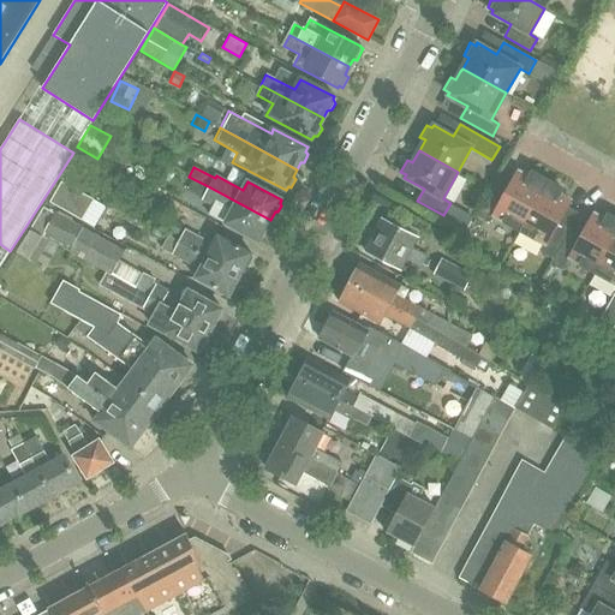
[(518,171),(514,177),(505,196),(493,190),(478,215),(490,222),(494,215),(520,231),(548,181),(532,173),(530,178),(518,171)]
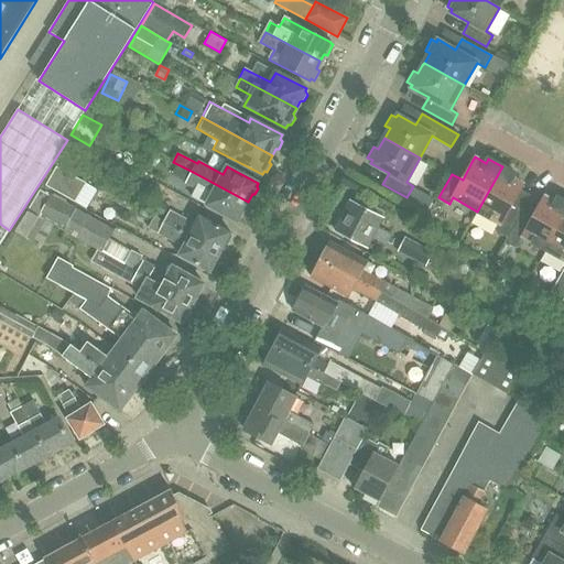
[(248,202),(193,172),(173,162),(172,161),(167,170),(187,181),(187,183),(212,195),(206,206),(237,223),(240,218),(242,218),(246,213),(243,209),(248,202)]
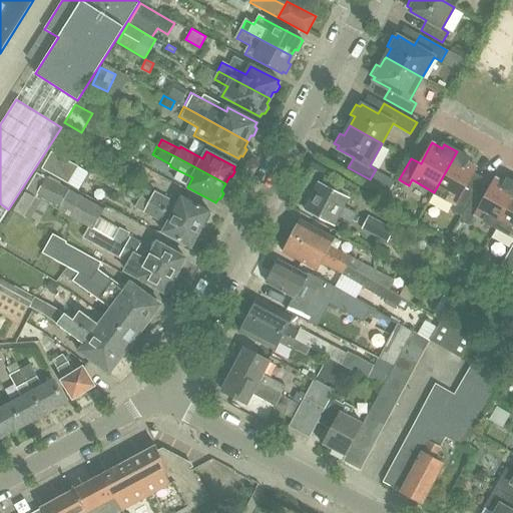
[(52,148),(40,168),(68,185),(80,165),(52,148)]
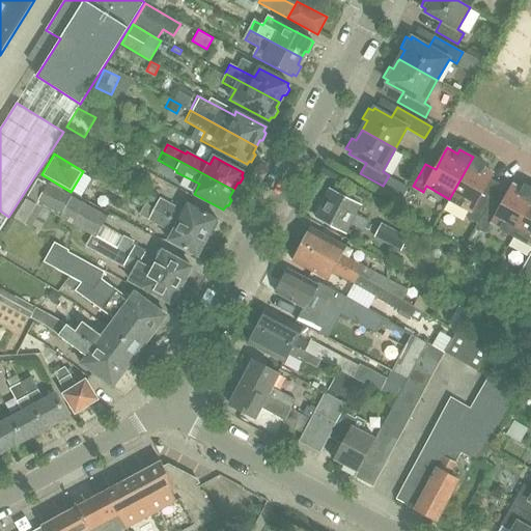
[(473,157),(449,199),(470,211),(467,217),(478,223),(491,200),(480,195),(493,173),(482,168),(485,163),(473,157)]
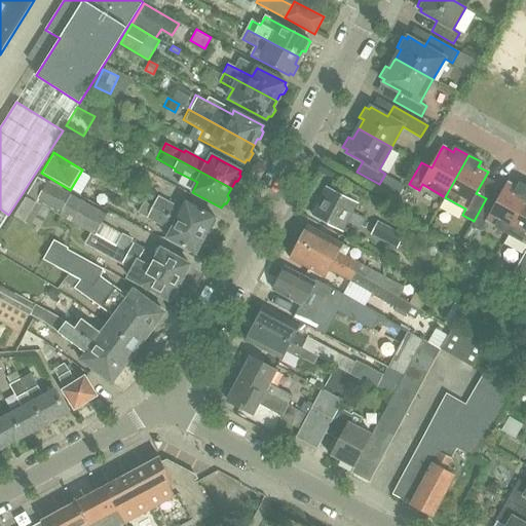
[(71,197),(47,184),(37,179),(27,196),(26,196),(26,197),(41,205),(96,235),(107,216),(71,196),(71,197)]
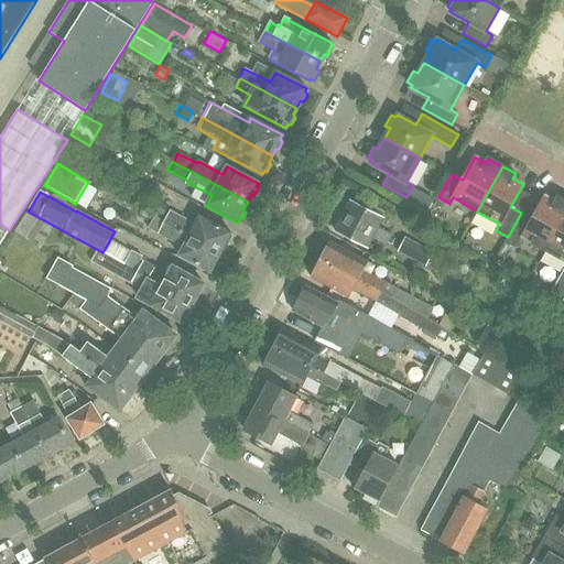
[(532,219),(521,213),(508,237),(505,241),(516,248),(522,236),(548,250),(563,219),(563,201),(557,197),(555,202),(544,196),(532,219)]
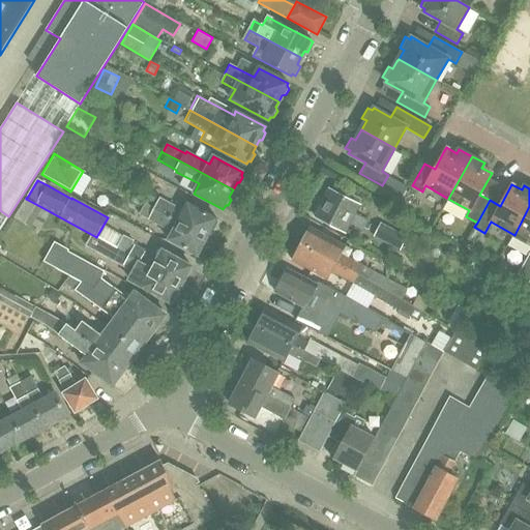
[(139,196),(152,203),(157,194),(144,186),(139,196)]
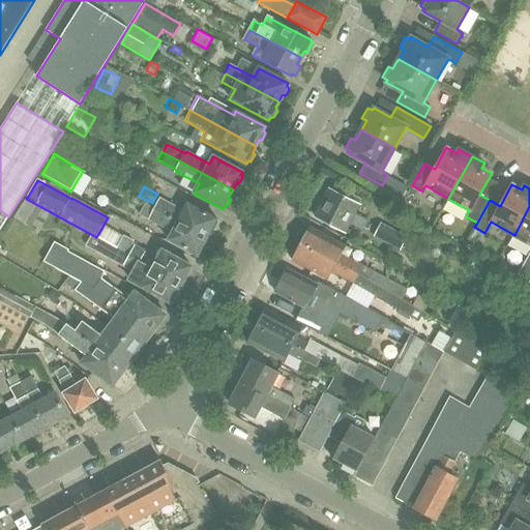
[(356,213),(360,204),(330,188),(316,216),(347,232),(351,223),(364,230),(365,227),(369,229),(371,225),(367,224),(369,221),(356,213)]
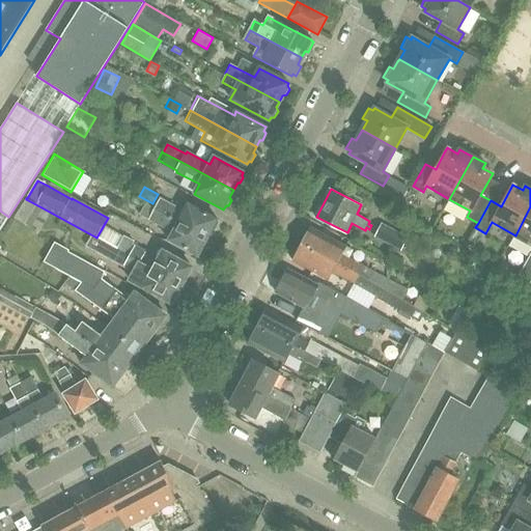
[(31,227),(42,207),(26,199),(16,218),(31,227)]
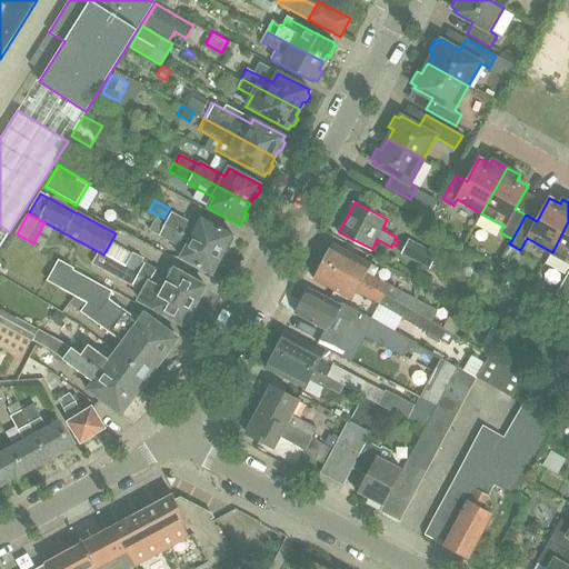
[(167,225),(222,255),(227,246),(229,247),(233,240),(231,239),(233,235),(201,218),(197,227),(172,213),(167,225)]
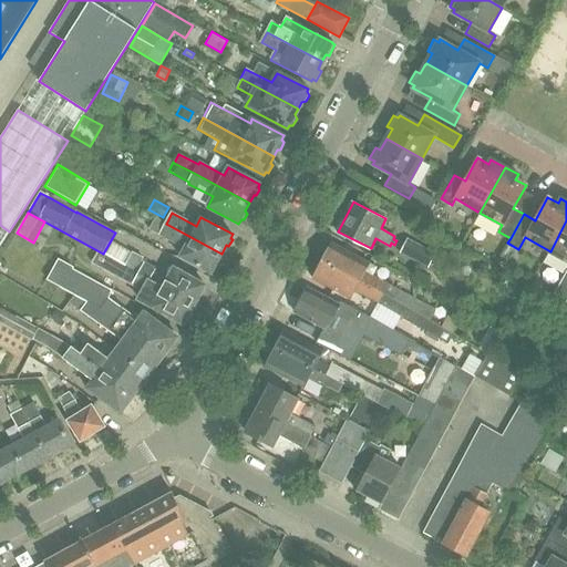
[(217,263),(222,254),(166,224),(155,217),(148,229),(185,248),(179,257),(212,274),(213,271),(215,272),(219,264),(217,263)]
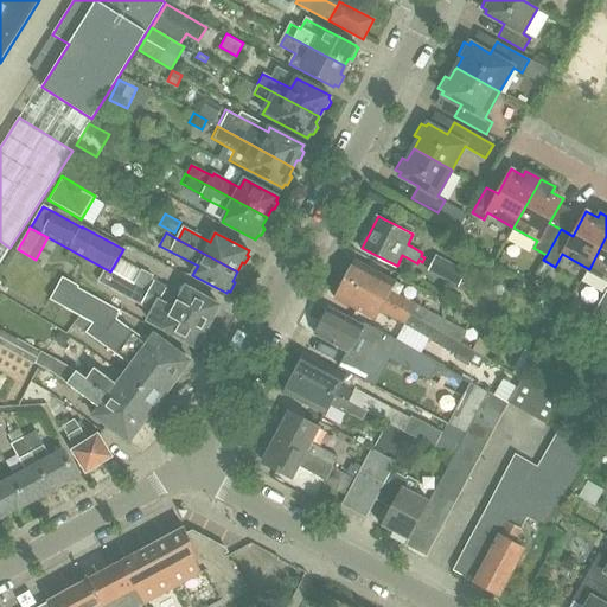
[(606,236),(589,269),(606,279),(606,287),(590,317),(606,325),(606,323),(606,236)]
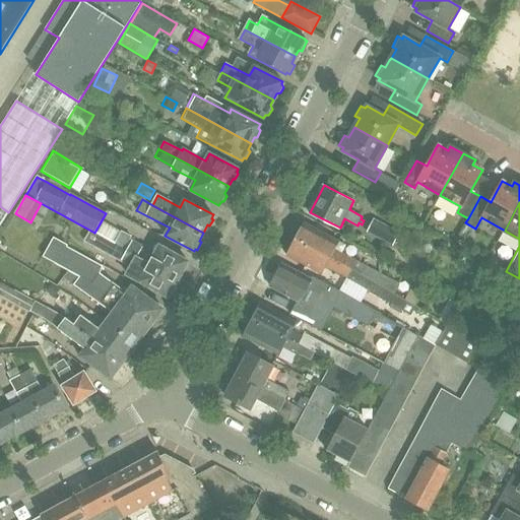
[(393,245),(400,232),(375,218),(368,231),(393,245)]
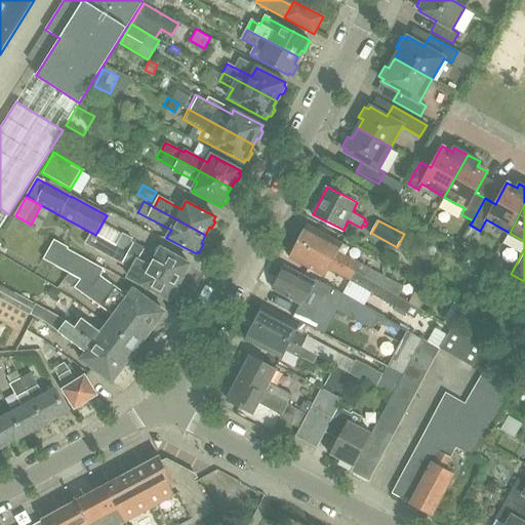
[(376,271),(368,266),(347,254),(351,247),(308,224),(298,241),(371,280),(399,296),(405,286),(376,271)]
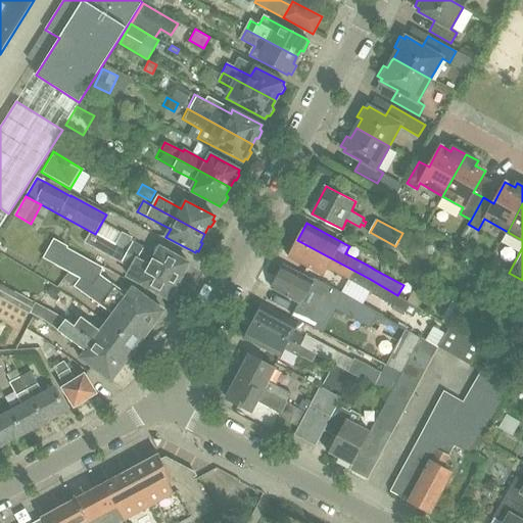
[(114,245),(179,281),(184,273),(187,273),(190,268),(188,266),(190,262),(161,247),(157,255),(130,240),(132,237),(122,232),(114,245)]
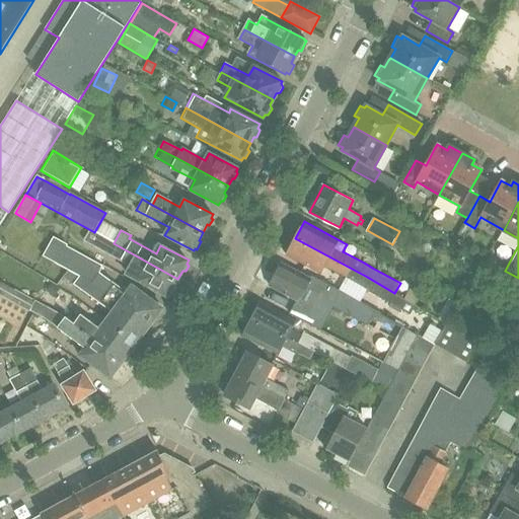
[(42,255),(57,265),(79,277),(92,285),(96,287),(149,325),(160,310),(160,306),(150,299),(132,285),(126,293),(101,275),(103,271),(66,249),(68,244),(53,236),(51,240),(42,255)]
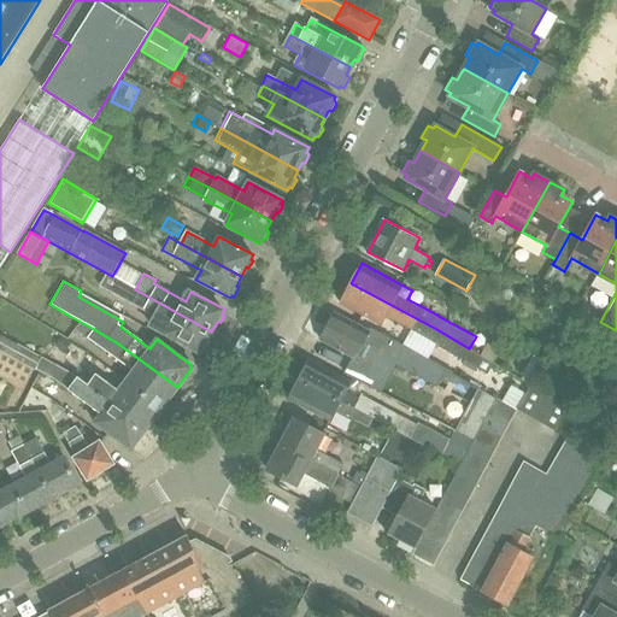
[(207,339),(211,331),(135,289),(119,281),(113,293),(157,318),(152,327),(200,353),(201,348),(205,348),(209,342),(207,339)]
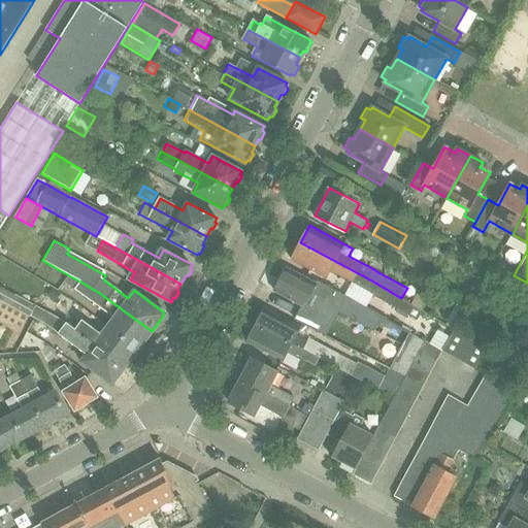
[(423,310),(401,298),(373,282),(300,242),(292,259),(327,278),(332,270),(353,281),(351,284),(418,320),(423,310)]
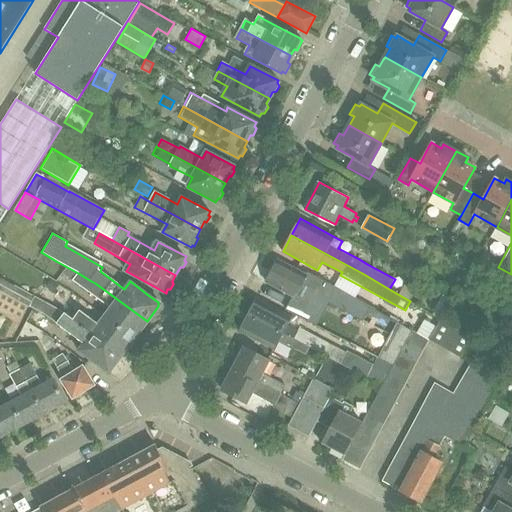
[(303,283),(331,298),(336,289),(308,274),(307,275),(278,259),(267,281),(296,297),(303,283)]
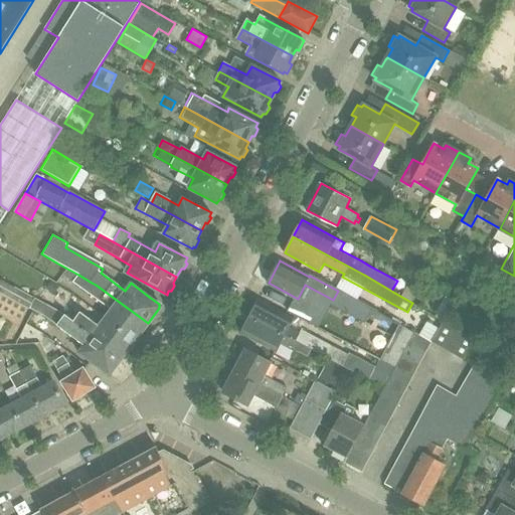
[(0,291),(29,308),(35,298),(0,278),(0,291)]
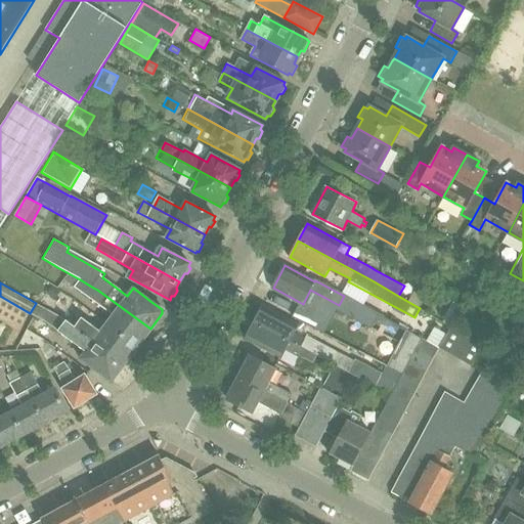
[(46,292),(54,298),(59,290),(51,285),(46,292)]
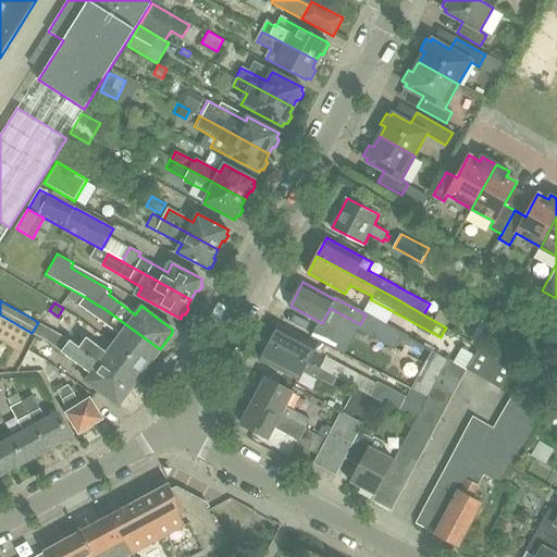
[(148,367),(160,349),(103,308),(96,319),(120,336),(112,346),(131,359),(133,355),(148,367)]
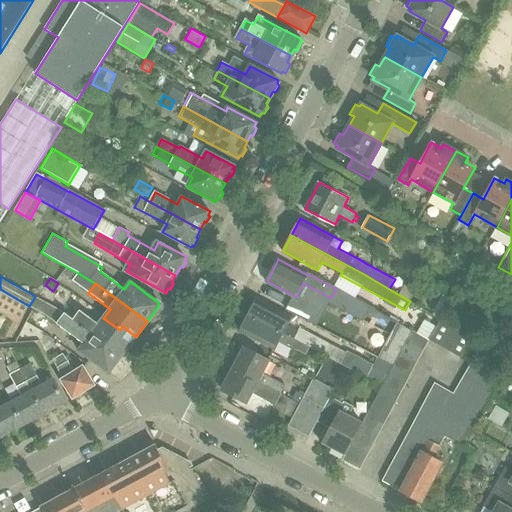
[(78,350),(99,365),(109,372),(122,355),(70,317),(66,315),(65,314),(35,296),(29,306),(42,313),(57,324),(83,343),(78,350)]
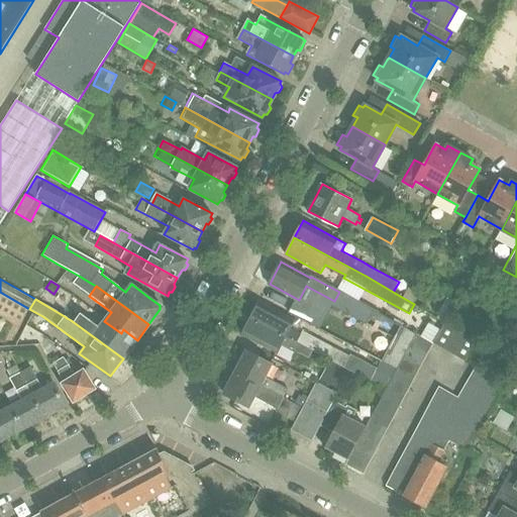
[(251,318),(313,350),(330,359),(343,367),(349,355),(304,330),(302,334),(291,328),(295,320),(260,302),(251,318)]
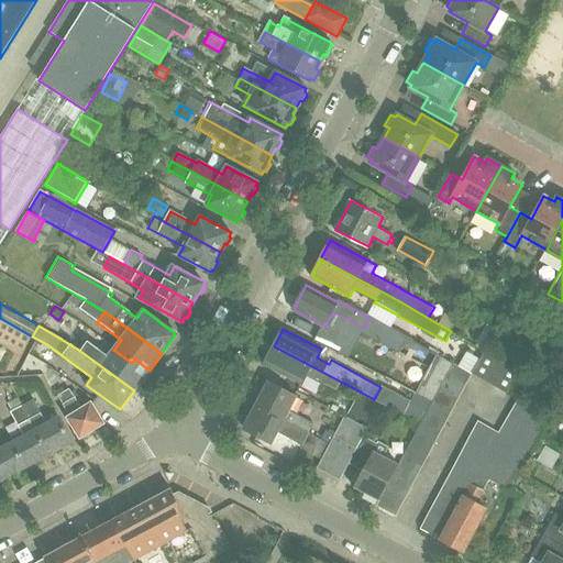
[(77,349),(134,390),(146,374),(132,363),(113,350),(108,357),(80,337),(73,346),(77,349)]
